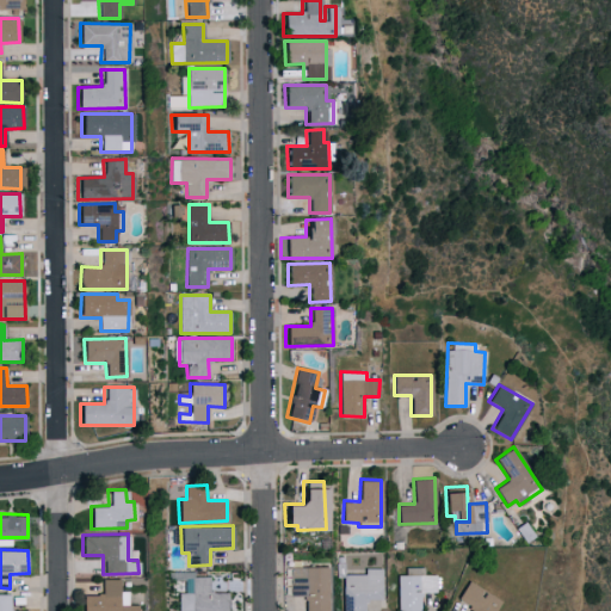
[(327,610),(327,566),(290,566),(290,594),(306,594),(304,610),(327,610)]
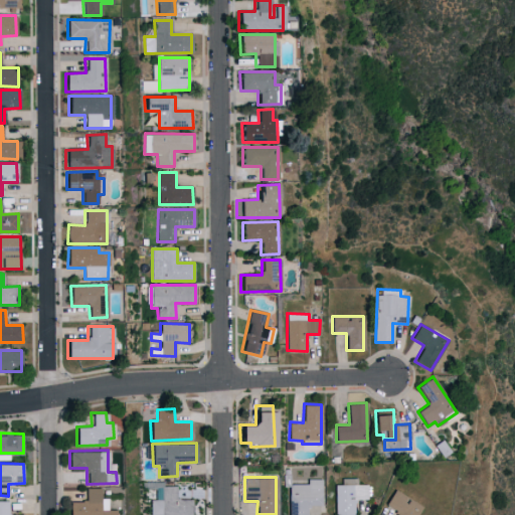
[(357,484),(356,477),(342,478),(342,484),(335,484),(336,514),(354,514),(354,499),(367,498),(367,483),(357,484)]
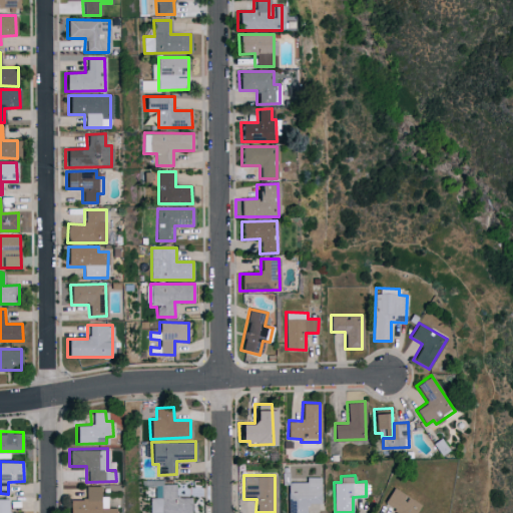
[(321,477),(307,476),(306,482),(289,481),(288,512),(307,512),(307,503),(320,503),(321,477)]
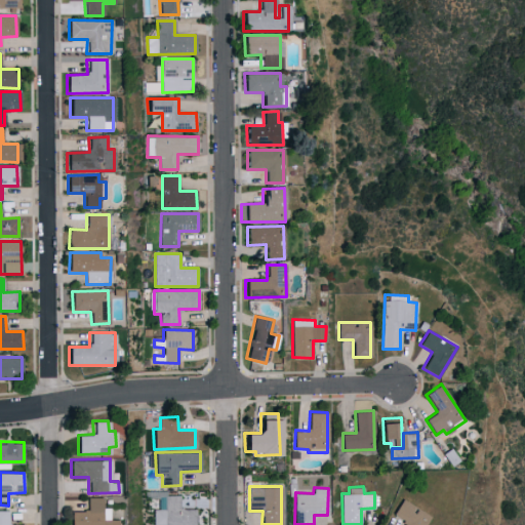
[(195,524),(195,508),(179,509),(179,495),(164,495),(164,509),(154,509),(154,524),(165,524),(164,524),(195,524)]
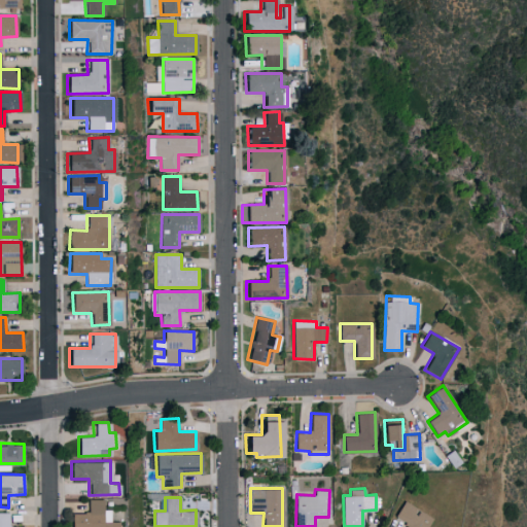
[(102,499),(86,498),(86,512),(70,512),(70,526),(117,526),(117,521),(109,521),(109,510),(102,510),(102,499)]
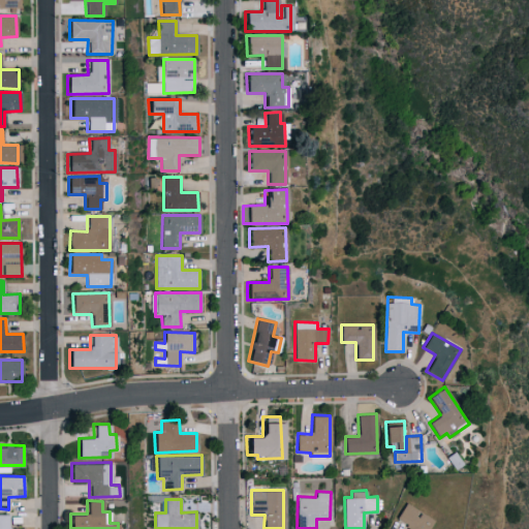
[(427,528),(434,519),(405,502),(396,517),(409,524),(405,528),(427,528)]
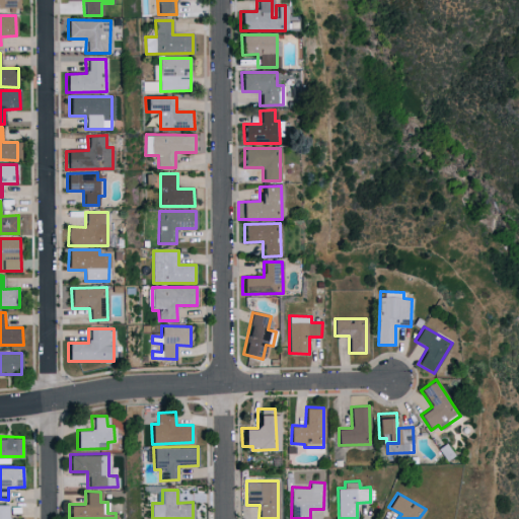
[(10,504),(0,504),(0,518),(22,518),(23,518),(10,518),(10,504)]
